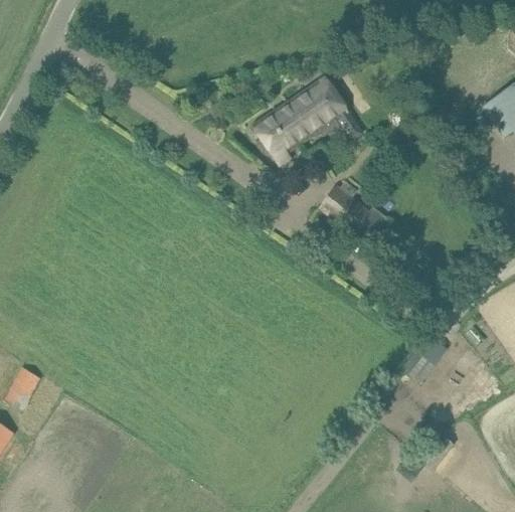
[(325,75),(323,75),(251,124),(278,164),(289,157),(287,154),(320,131),(323,136),(335,128),(332,124),(349,112),(325,75)]
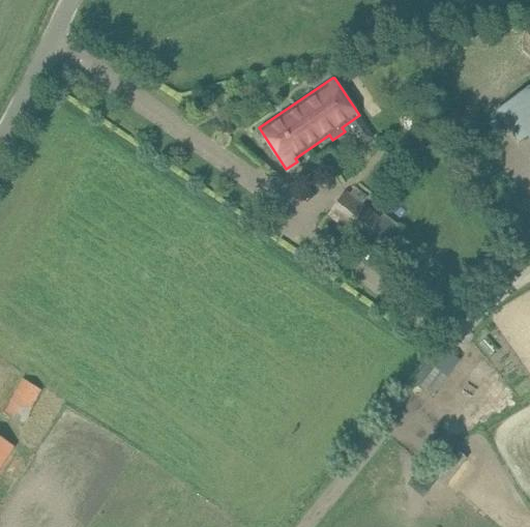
[(529,84),(504,103),(526,136),(527,135),(529,139),(529,84)]
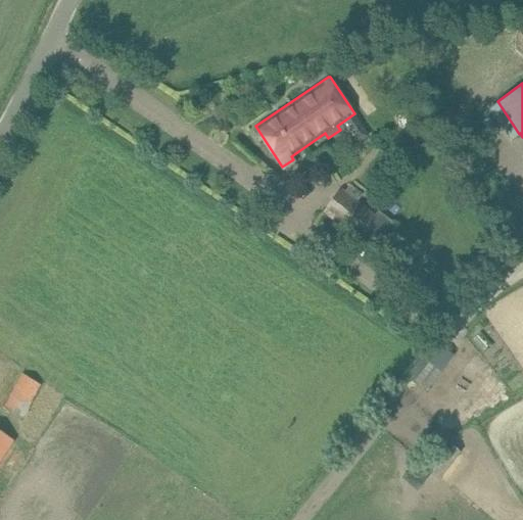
[(322,210),(376,254),(398,227),(378,208),(374,213),(341,185),(322,210)]
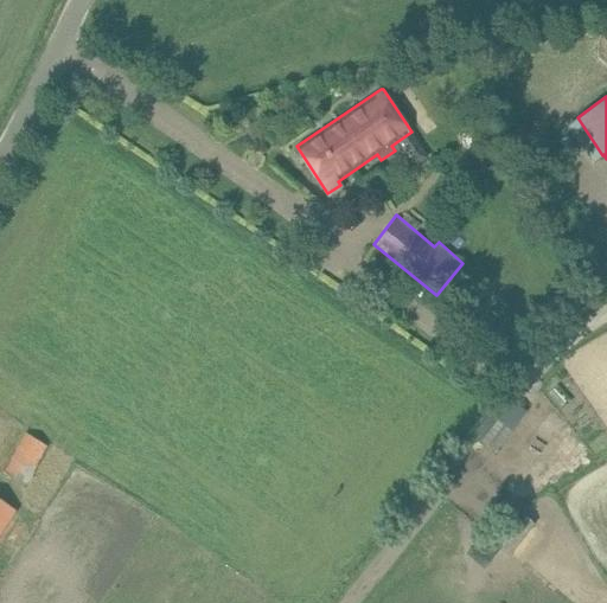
[(485,417),(472,434),(496,450),(512,429),(489,412),(489,411),(485,417)]
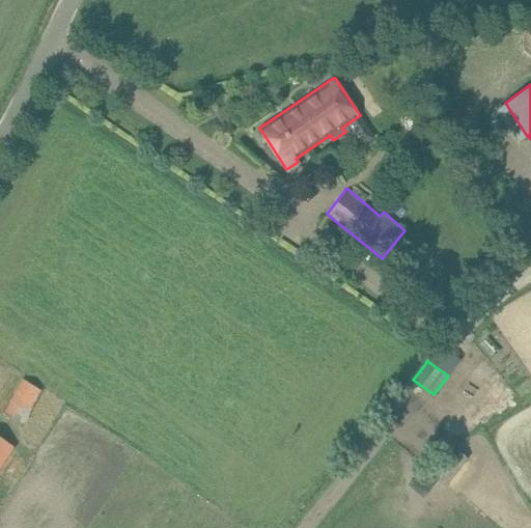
[(28,421),(45,384),(23,374),(6,412),(28,421)]
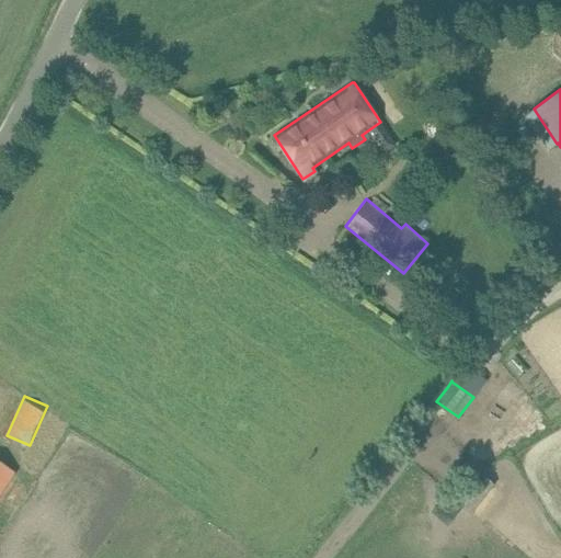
[(0,494),(15,471),(0,460),(0,494)]
